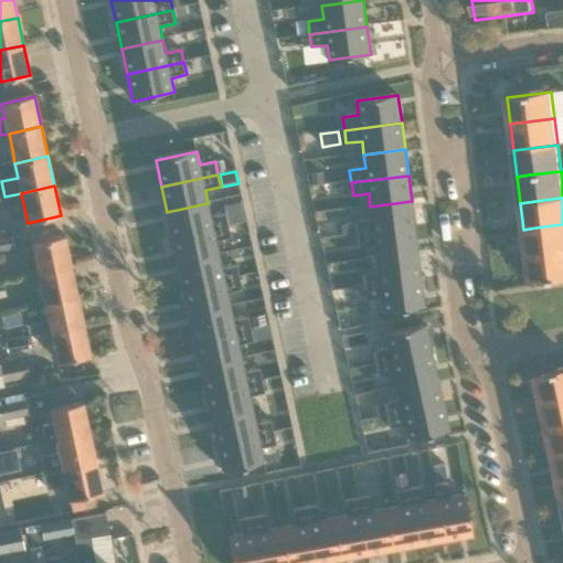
[(372,221),(357,222),(358,235),(415,227),(412,201),(370,206),(372,221)]
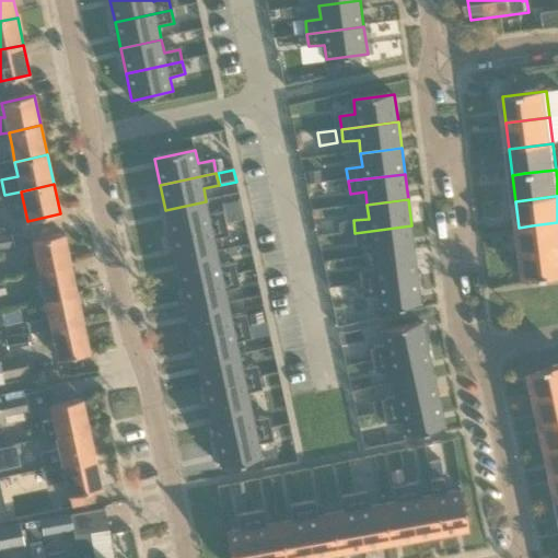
[(206,201),(165,210),(171,236),(228,224),(224,211),(209,214),(206,201)]
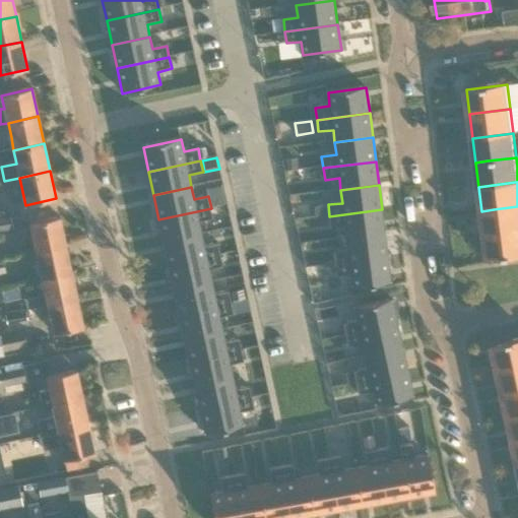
[(223,193),(208,196),(211,207),(227,204),(223,193)]
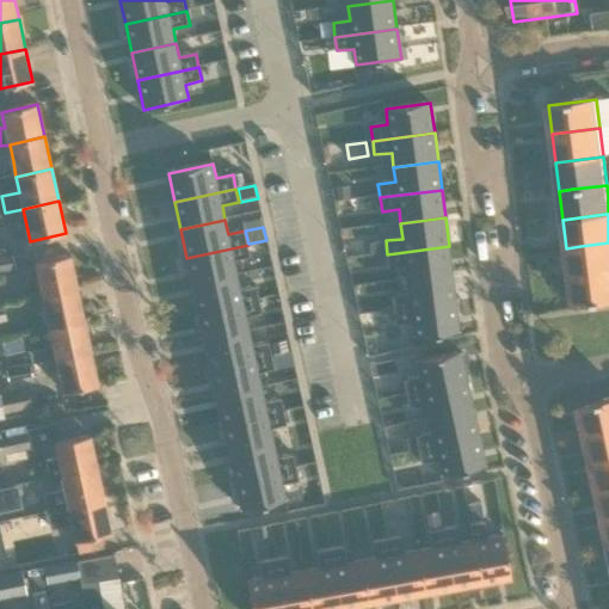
[(566,248),(570,277),(608,271),(608,243),(580,246),(566,248)]
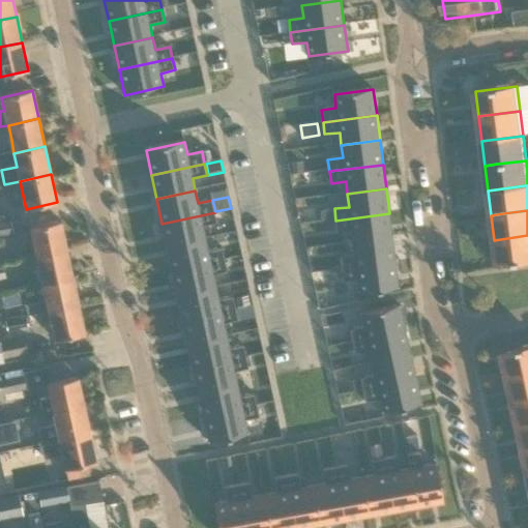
[(215,212),(162,224),(168,247),(206,239),(203,227),(217,224),(215,212)]
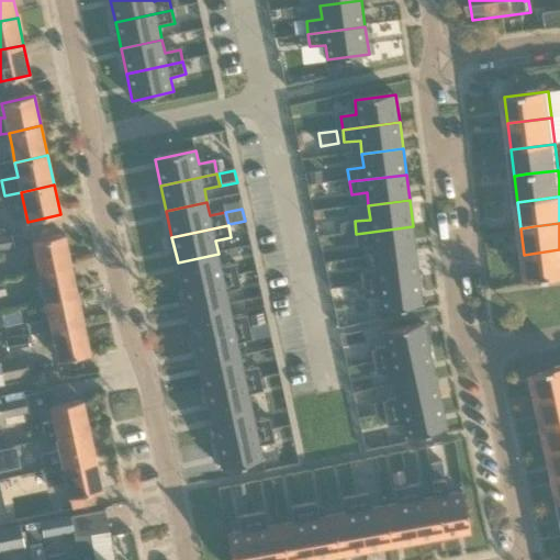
[(413,226),(356,234),(358,247),(373,245),(376,258),(416,253),(413,226)]
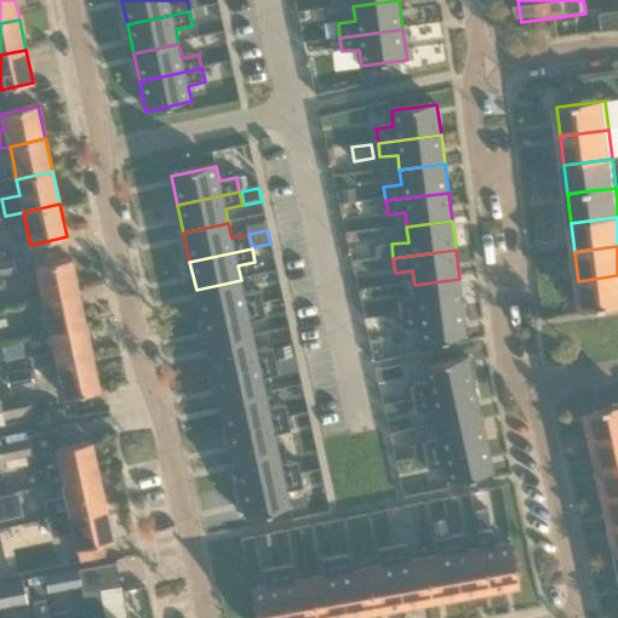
[(79,295),(72,259),(35,267),(44,303),(79,295)]
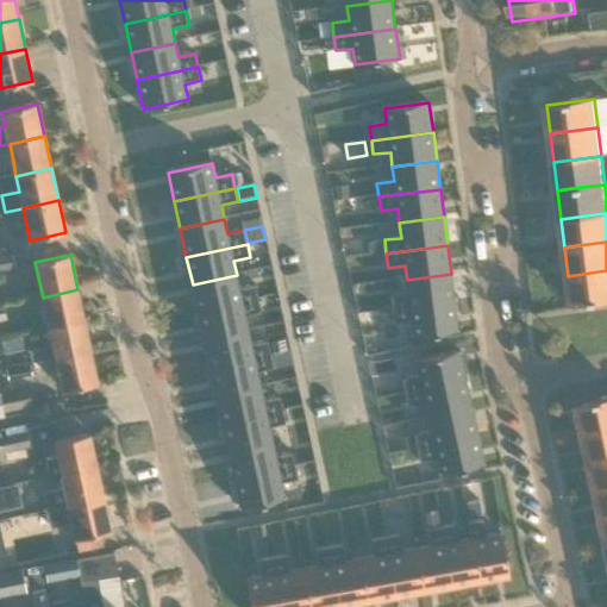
[(14,256),(0,258),(0,271),(17,268),(14,256)]
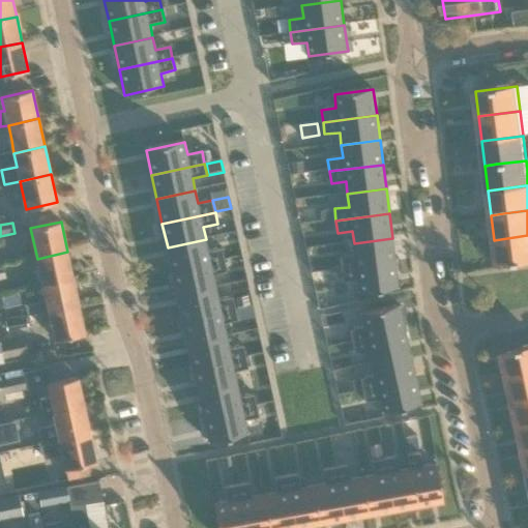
[(527,235),(494,240),(497,265),(527,261),(527,235)]
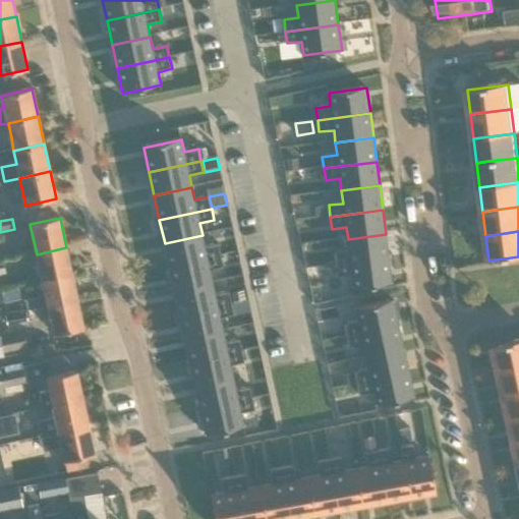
[(349,251),(335,253),(337,266),(390,258),(386,234),(348,239),(349,251)]
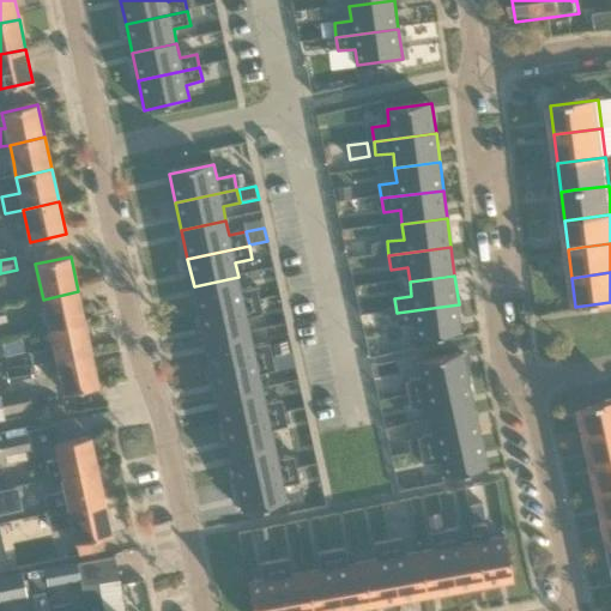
[(239,277),(194,286),(200,315),(261,302),(258,288),(241,291),(239,277)]
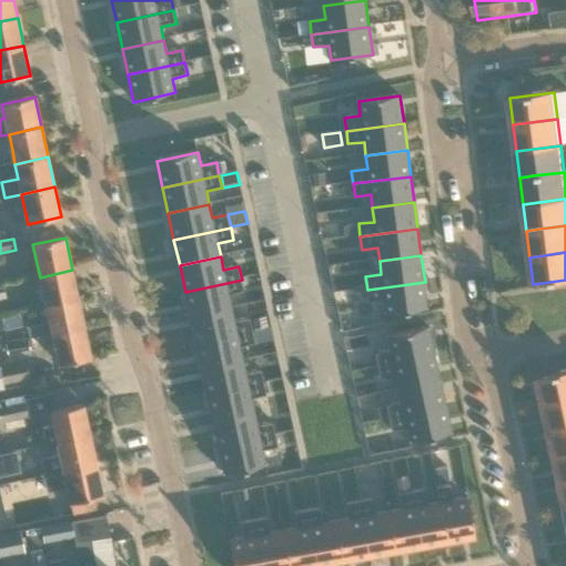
[(79,299),(72,270),(40,278),(46,306),(79,299)]
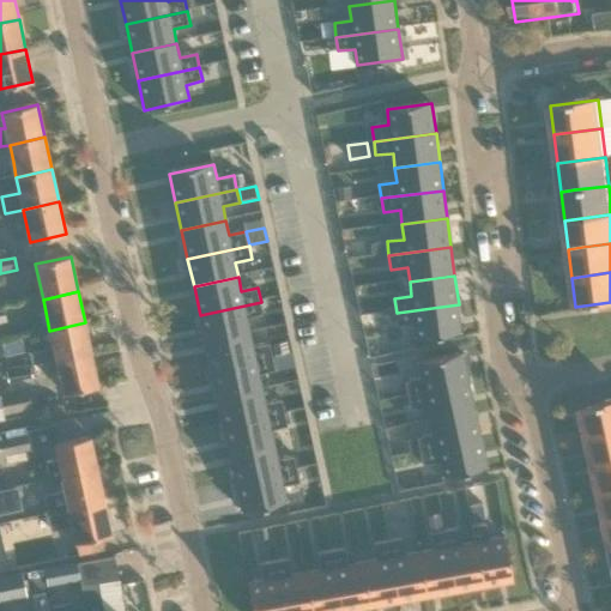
[(261,302),(200,315),(206,343),(250,333),(247,319),(264,315),(261,302)]
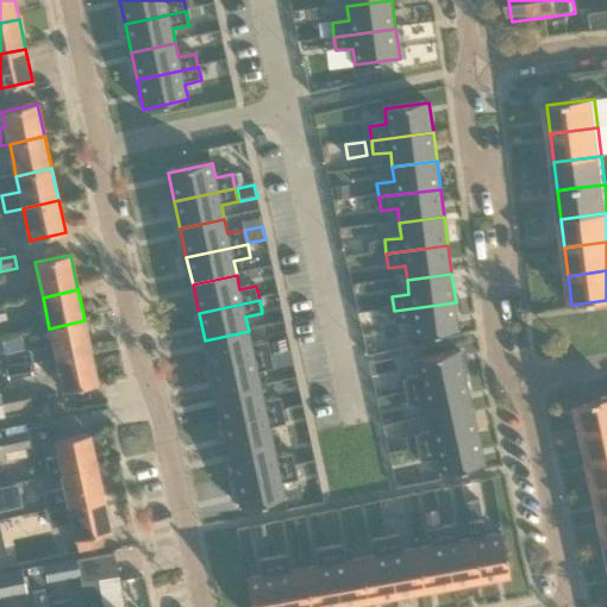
[(456,302),(394,311),(395,324),(412,321),(414,337),(460,331),(456,302)]
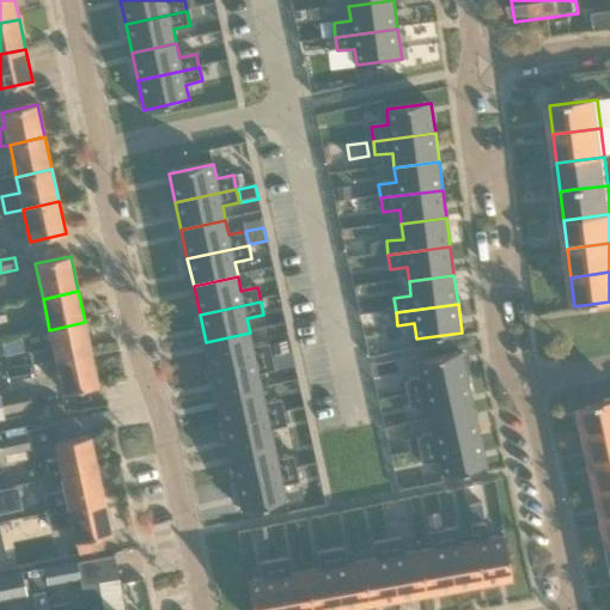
[(56,360),(56,363),(92,355),(85,322),(49,330),(54,349),(30,354),(32,366),(56,360)]
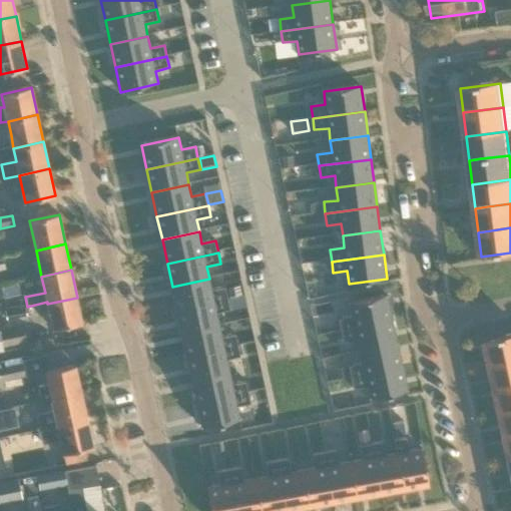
[(209,279),(172,287),(177,311),(228,299),(226,288),(212,291),(209,279)]
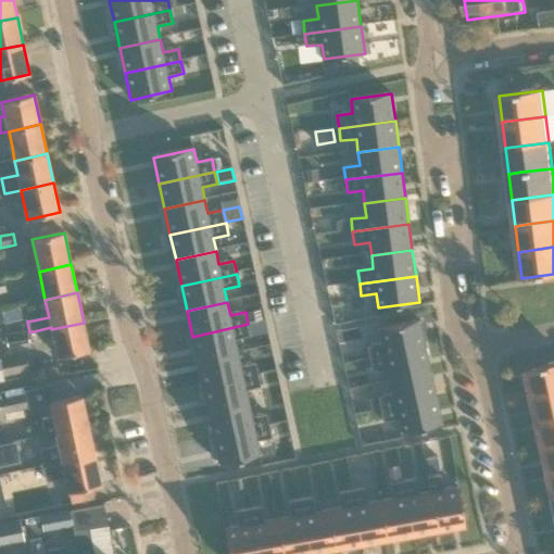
[(382,343),(368,347),(370,360),(426,348),(420,320),(379,329),(382,343)]
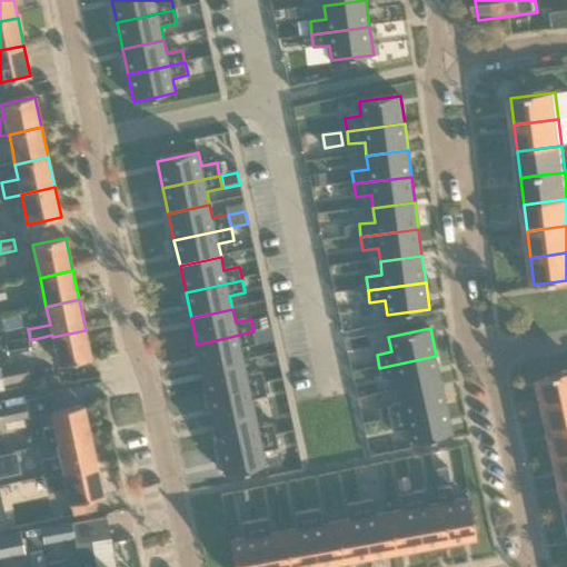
[(91,359),(86,330),(52,337),(59,366),(91,359)]
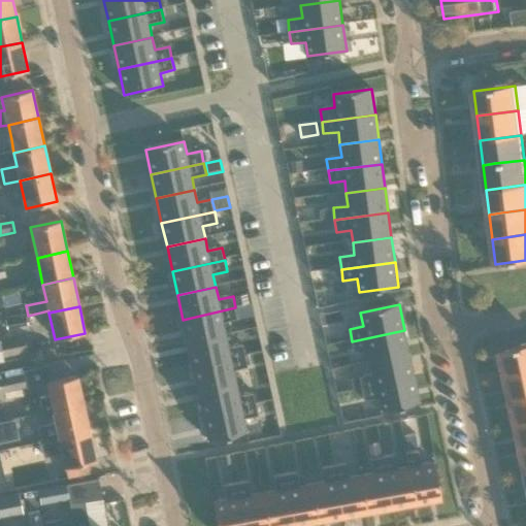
[(235,307),(183,320),(188,343),(226,335),(224,323),(238,320),(235,307)]
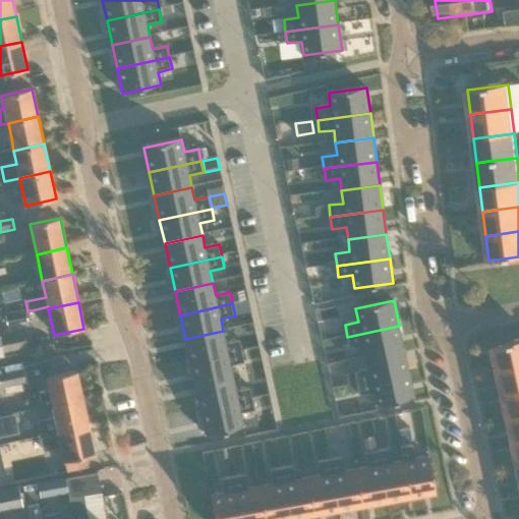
[(8,326),(29,322),(26,312),(7,316),(8,326)]
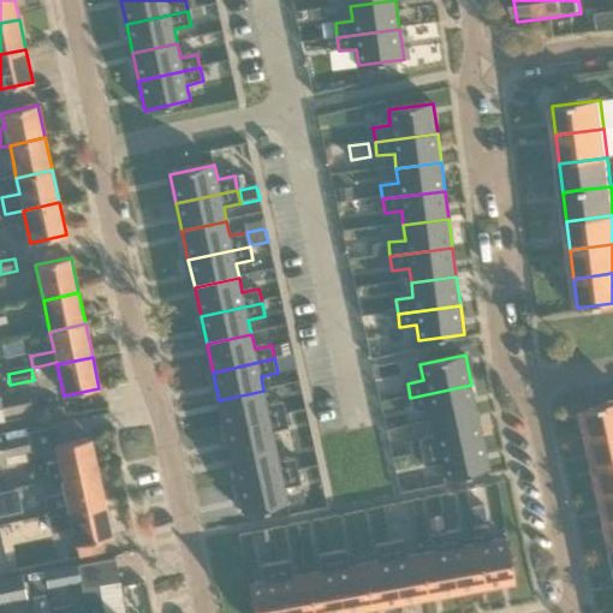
[(471,385),(410,398),(412,411),(429,408),(433,422),(477,412),(471,385)]
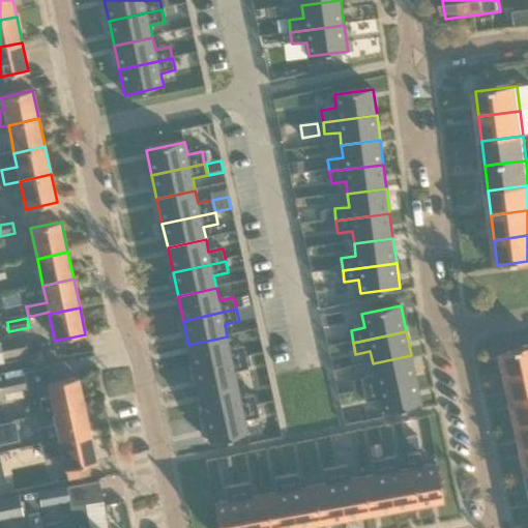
[(227,336),(188,345),(194,370),(246,357),(244,346),(230,349),(227,336)]
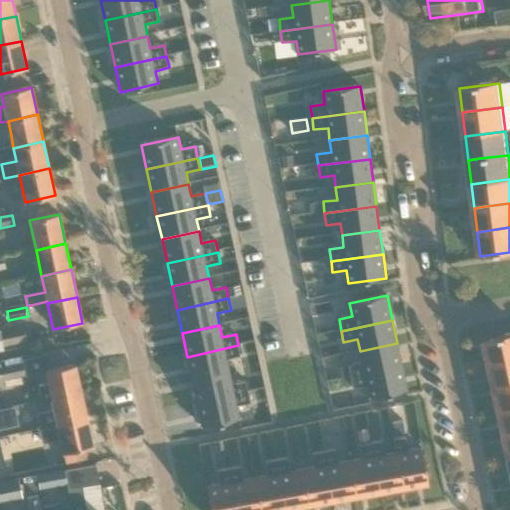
[(1,334),(4,347),(28,342),(25,328),(1,334)]
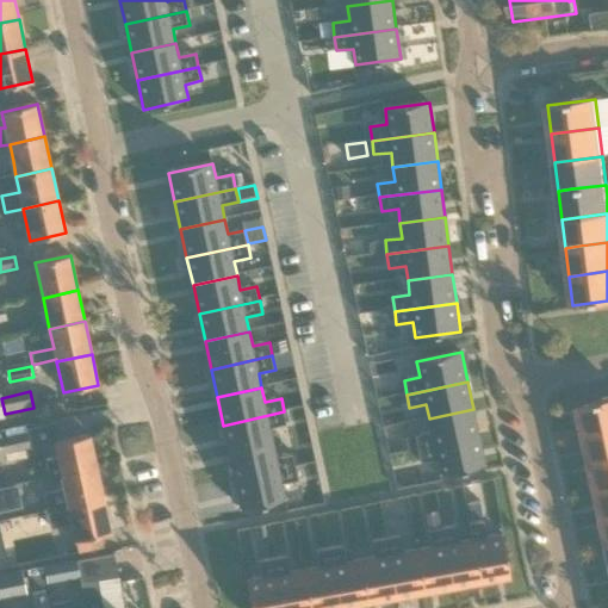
[(584,434),(607,428),(607,399),(606,401),(578,405),(584,434)]
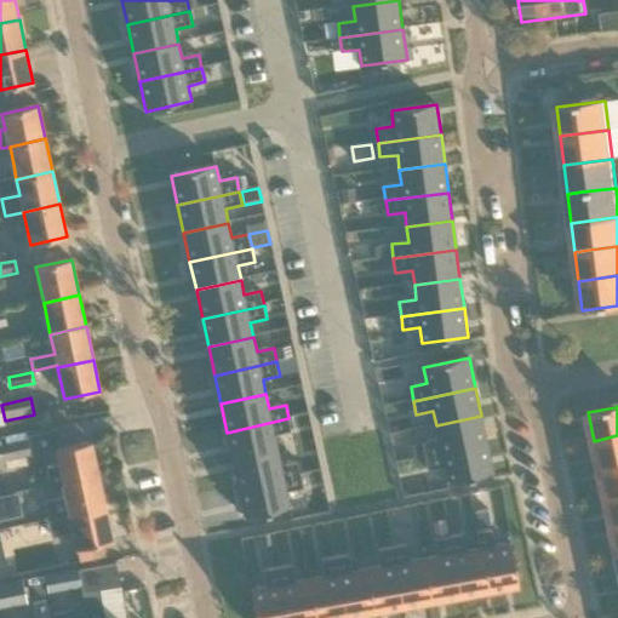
[(439,440),(423,444),(425,458),(487,445),(481,416),(436,425),(439,440)]
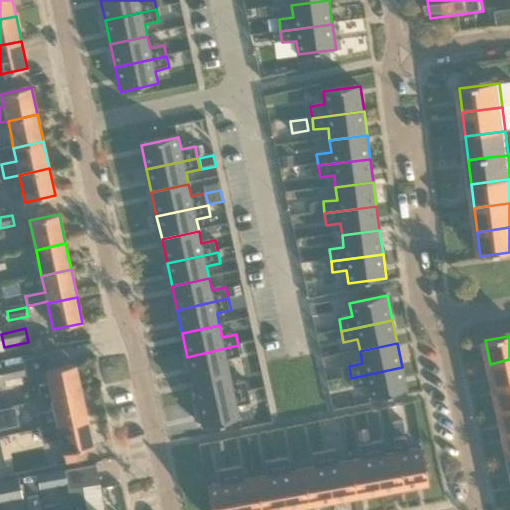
[(238,345),(187,357),(192,380),(229,372),(227,360),(241,357),(238,345)]
